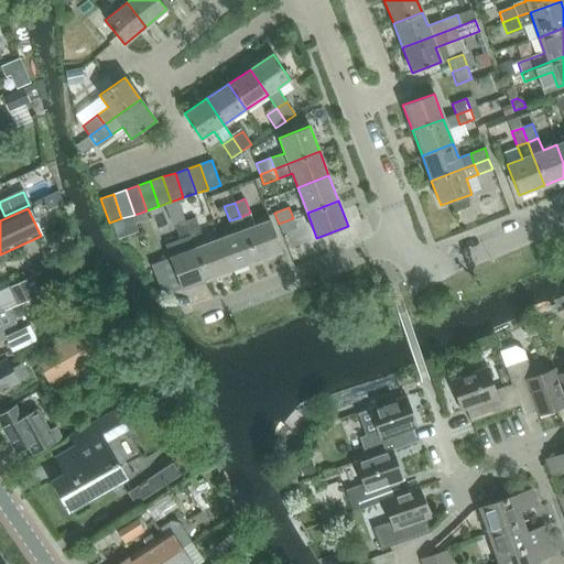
[(257,260),(282,251),(270,219),(255,226),(250,213),(240,217),(245,229),(257,260)]
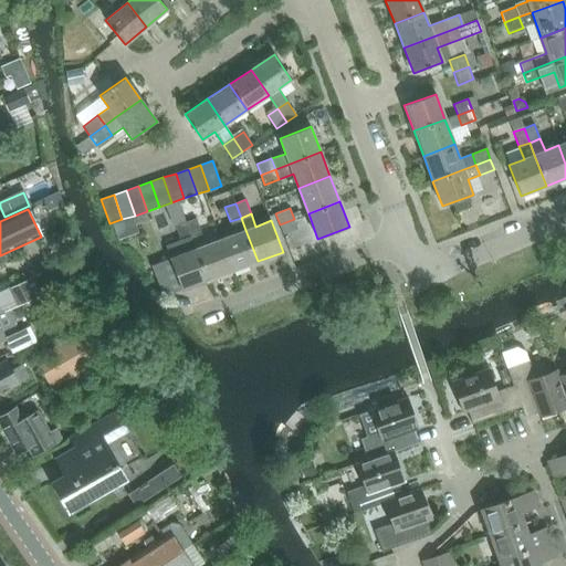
[(186,222),(191,237),(201,232),(196,218),(186,222)]
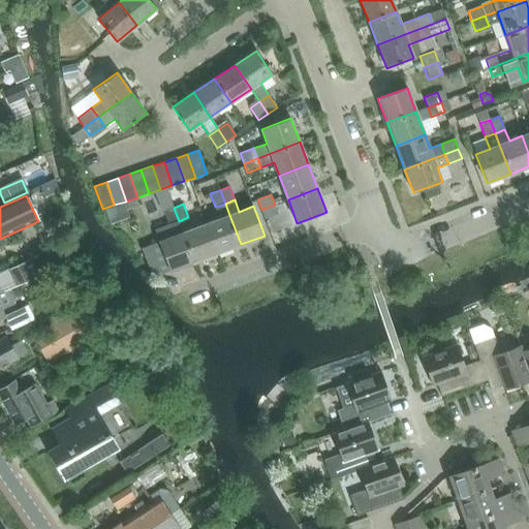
[(217,253),(241,244),(229,215),(225,204),(215,207),(220,219),(206,224),(217,253)]
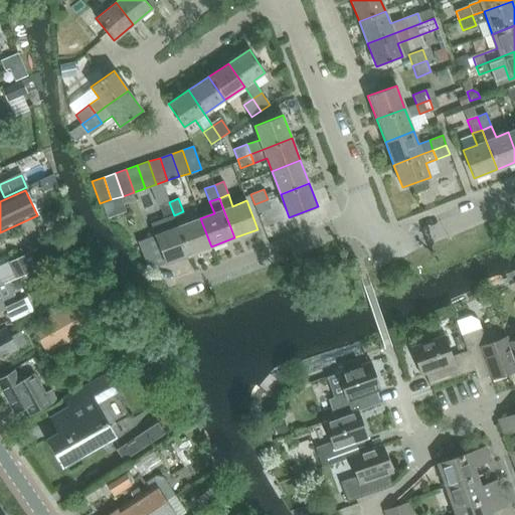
[(268,199),(254,204),(258,213),(271,208),(268,199)]
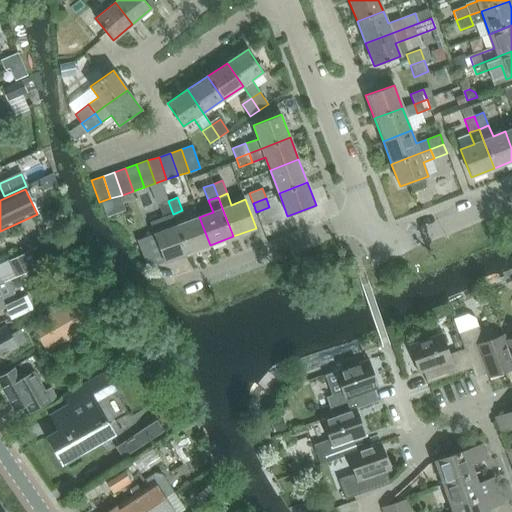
[(173,214),(168,201),(159,204),(163,217),(173,214)]
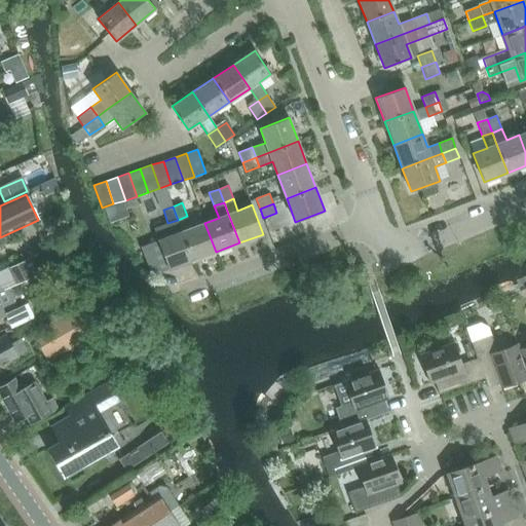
[(193,260),(216,252),(204,223),(191,228),(187,216),(178,220),(193,260)]
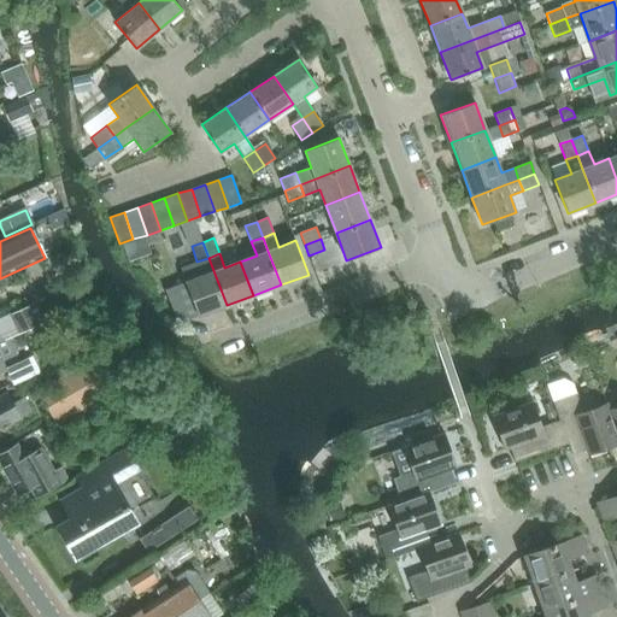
[(209,258),(197,262),(181,268),(198,316),(227,305),(209,258)]
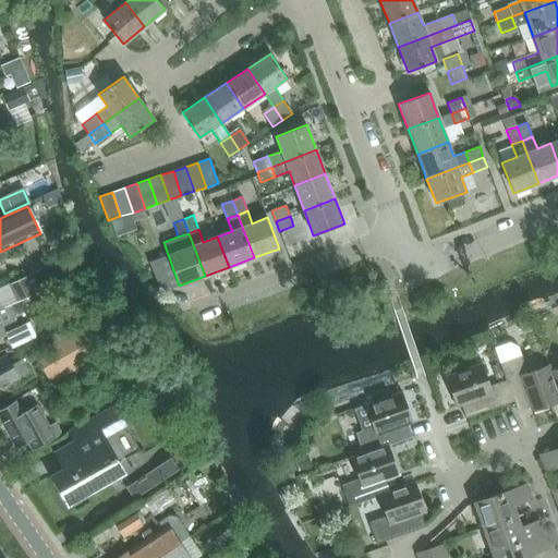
[(31,274),(9,283),(16,301),(38,291),(31,274)]
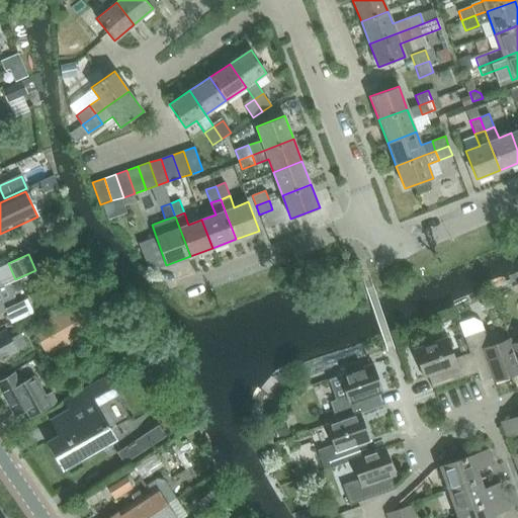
[(19,334),(11,338),(6,330),(0,333),(0,360),(26,346),(19,334)]
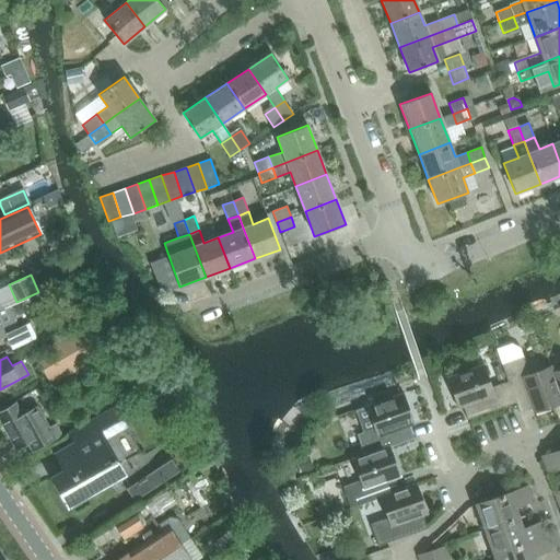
[(501,364),(508,382),(509,382),(515,403),(518,413),(532,409),(534,413),(559,404),(559,393),(552,373),(553,373),(551,366),(529,374),(523,357),(501,364)]
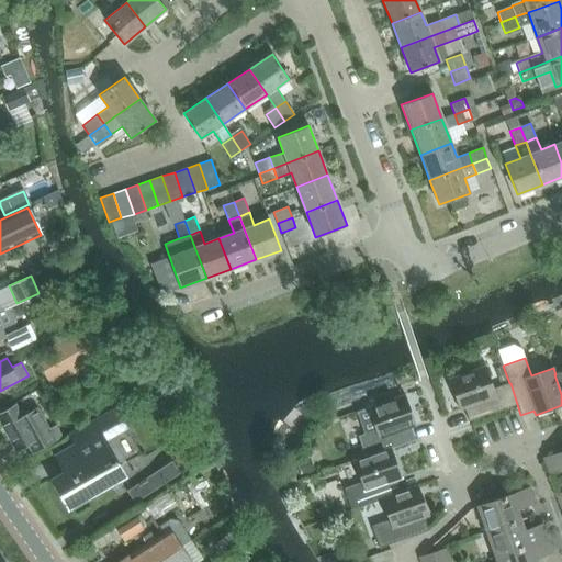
[(510,383),(509,383),(494,389),(485,367),(448,380),(459,409),(464,408),(469,422),(517,404),(510,383)]
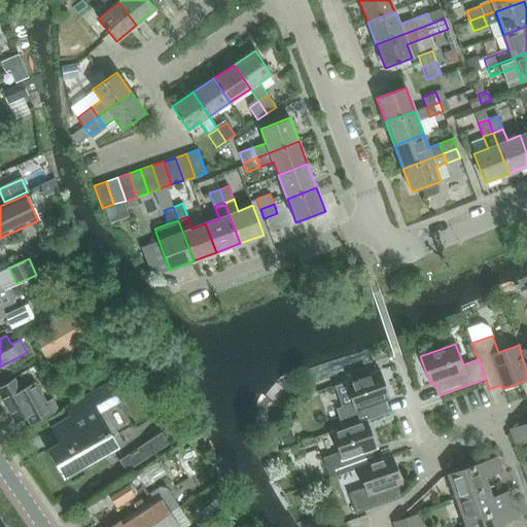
[(149,359),(135,367),(140,377),(155,369),(149,359)]
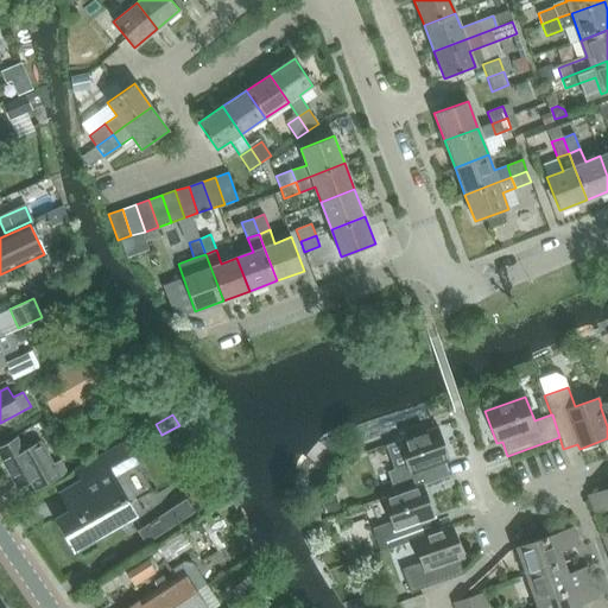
[(387,472),(396,494),(423,485),(423,486),(449,476),(444,462),(450,461),(438,428),(398,442),(406,466),(387,472)]
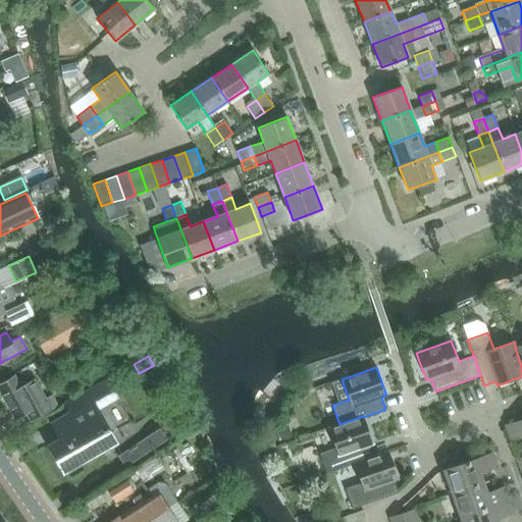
[(35,379),(20,387),(14,376),(0,384),(0,393),(15,420),(25,414),(30,421),(51,410),(35,379)]
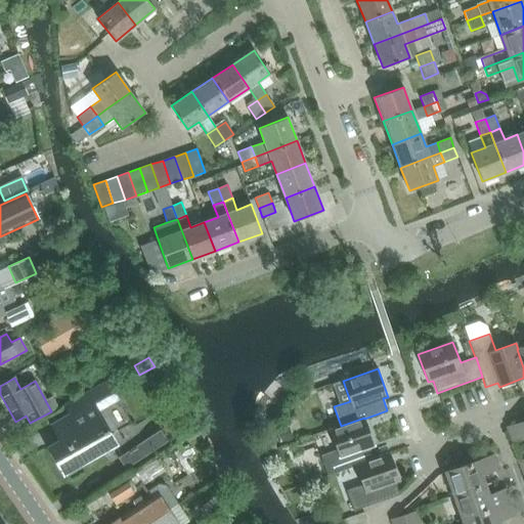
[(56,425),(64,439),(49,447),(64,475),(66,474),(62,470),(77,463),(80,467),(117,446),(98,413),(119,401),(110,383),(69,406),(73,415),(52,426),(53,427),(56,425)]
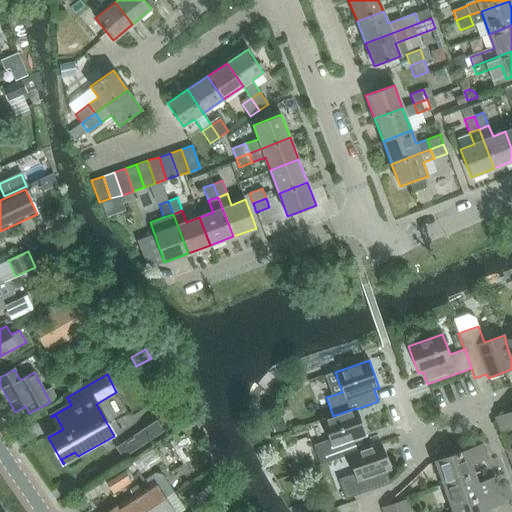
[(320,465),(348,455),(348,454),(365,448),(361,437),(366,435),(356,409),(356,408),(333,416),(322,420),(329,440),(314,445),(320,465)]
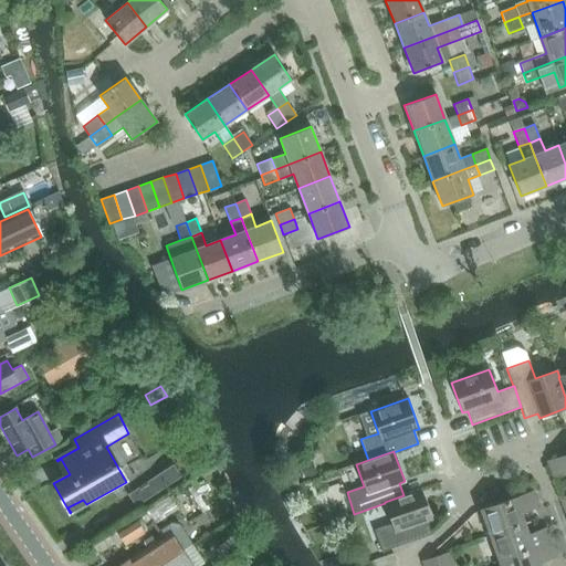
[(565,471),(565,454),(547,462),(553,477),(565,471)]
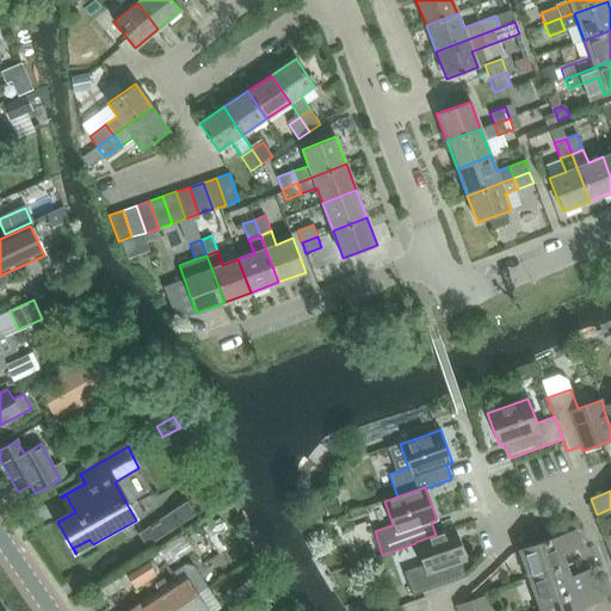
[(186,503),(139,535),(147,547),(195,514),(186,503)]
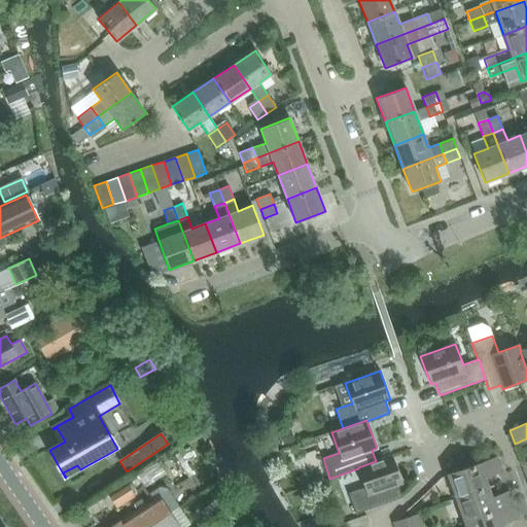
[(358,467),(358,468),(365,488),(348,494),(355,514),(401,498),(397,486),(401,484),(392,455),(376,461),(358,467)]
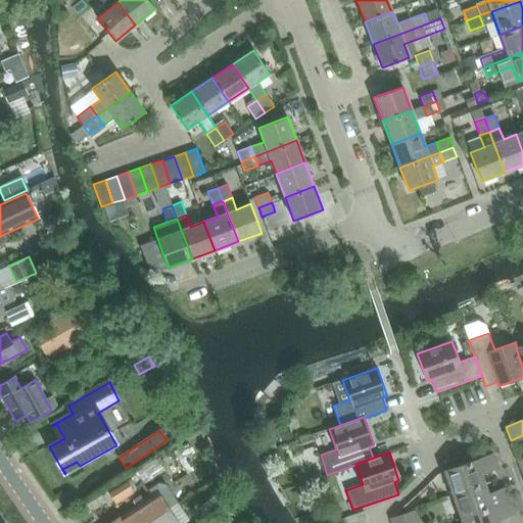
[(444,472),(453,495),(484,484),(481,474),(497,468),(492,455),(444,472)]
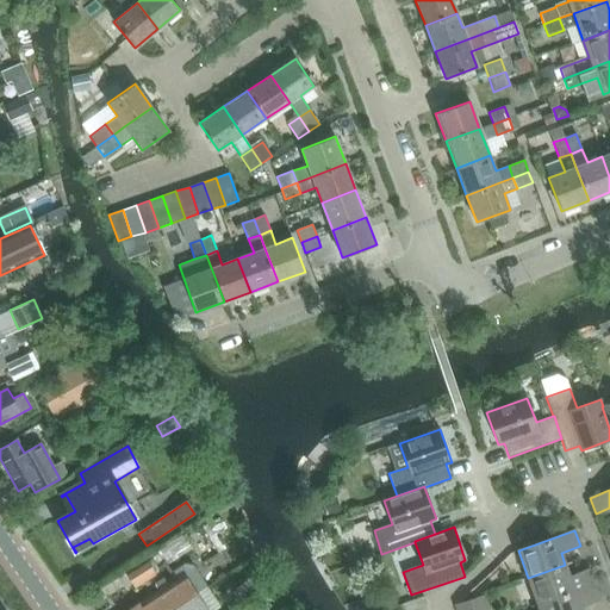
[(528,578),(537,604),(595,585),(589,570),(570,577),(565,565),(528,578)]
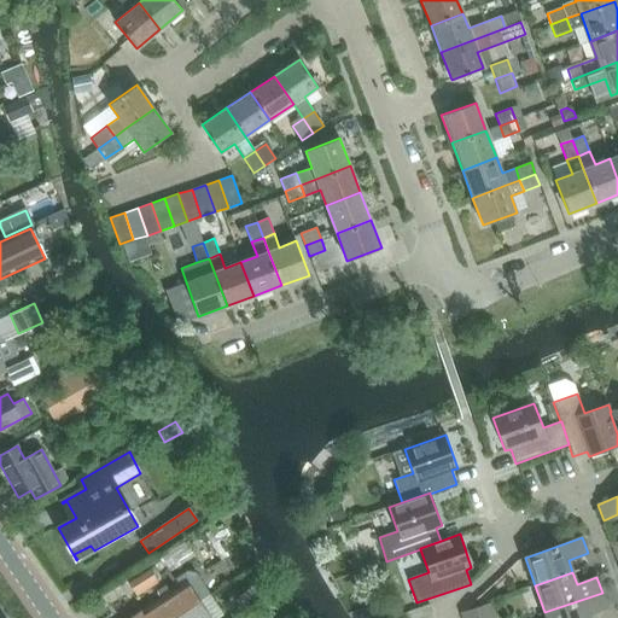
[(132,617),(174,617),(200,601),(187,582),(132,617)]
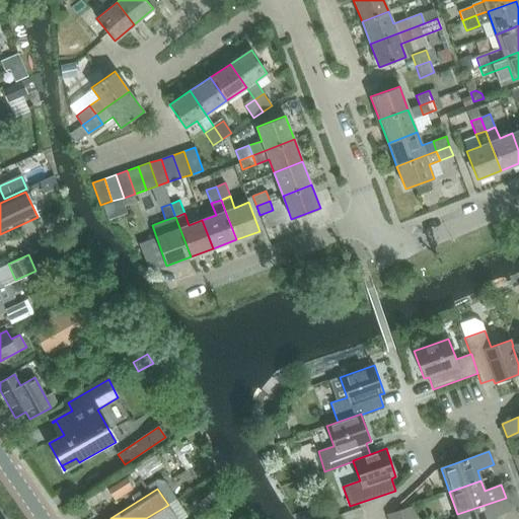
[(457,514),(458,518),(494,518),(494,516),(510,510),(506,498),(457,514)]
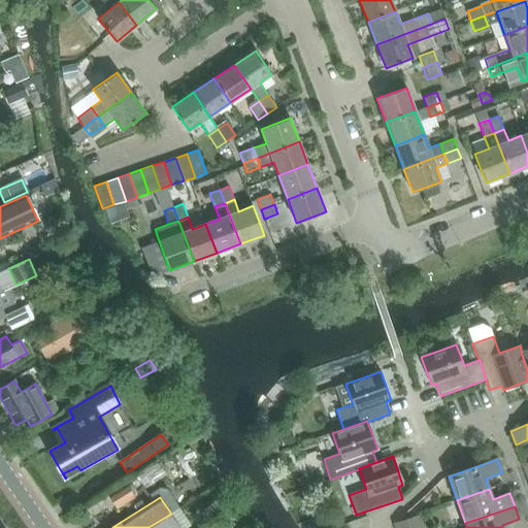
[(179,527),(171,514),(149,527),(179,527)]
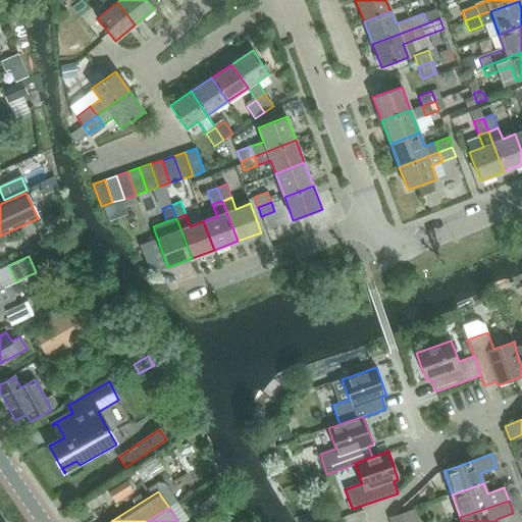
[(389,517),(390,521),(415,521),(418,521),(414,509),(389,517)]
